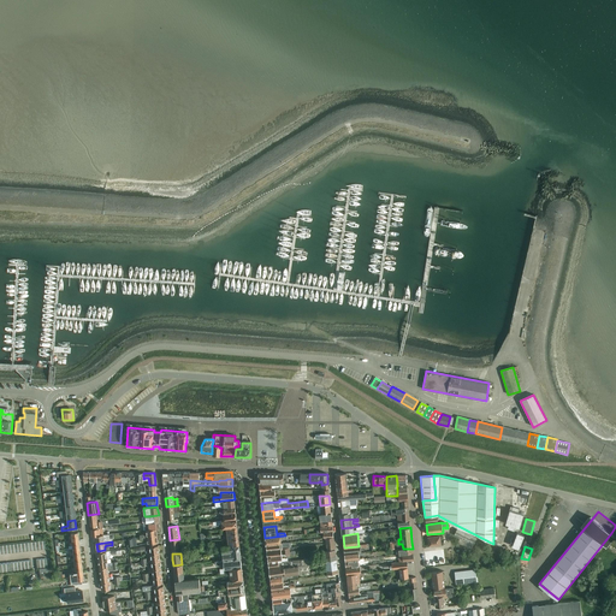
[(337,569),(336,556),(329,556),(325,557),(326,570),(337,569)]
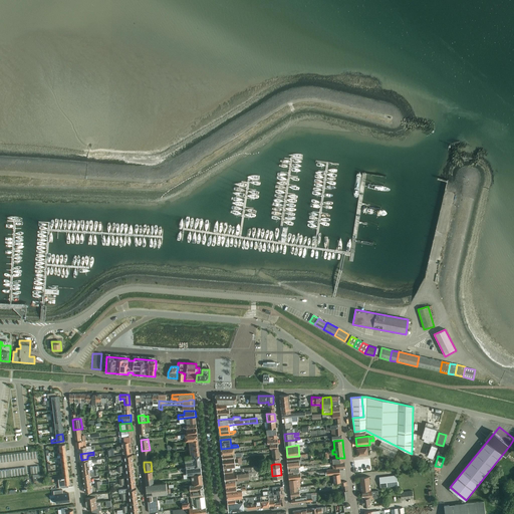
[(191,474),(202,473),(201,466),(186,468),(180,468),(180,472),(187,471),(188,480),(191,480),(191,477),(192,477),(191,474)]
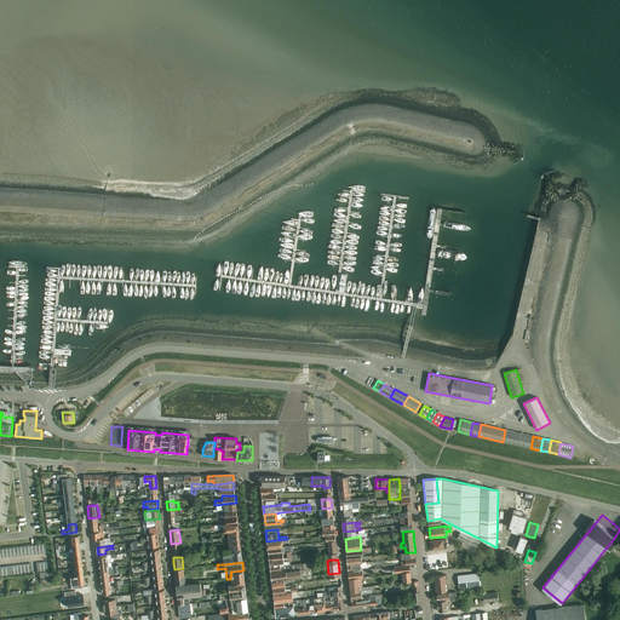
[(294,578),(313,577),(310,562),(303,563),(290,564),(270,567),(271,580),(294,578)]
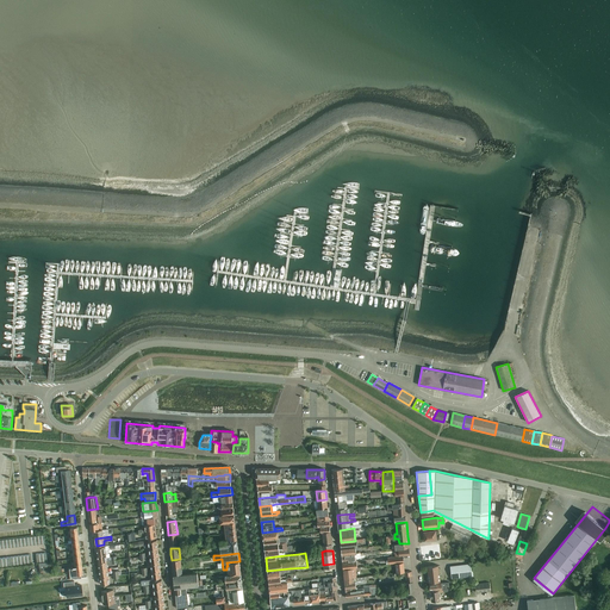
[(119,564),(119,560),(117,560),(98,562),(99,570),(107,568),(107,565),(119,564)]
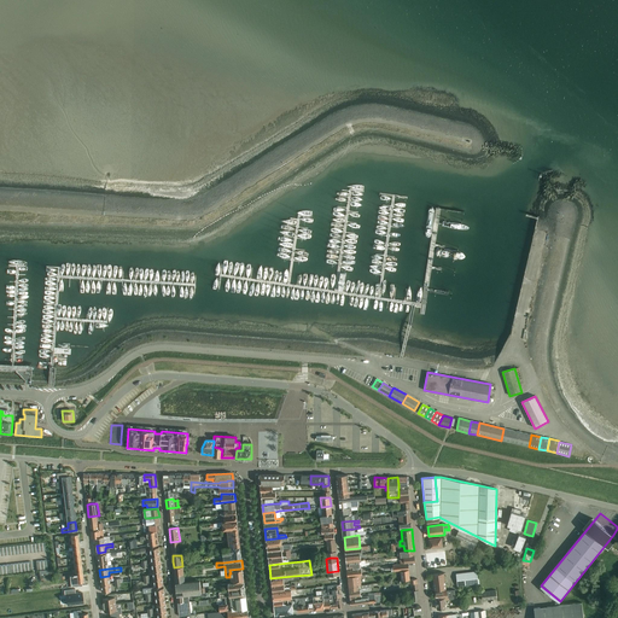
[(232,583),(244,582),(243,569),(229,570),(231,573),(232,583)]
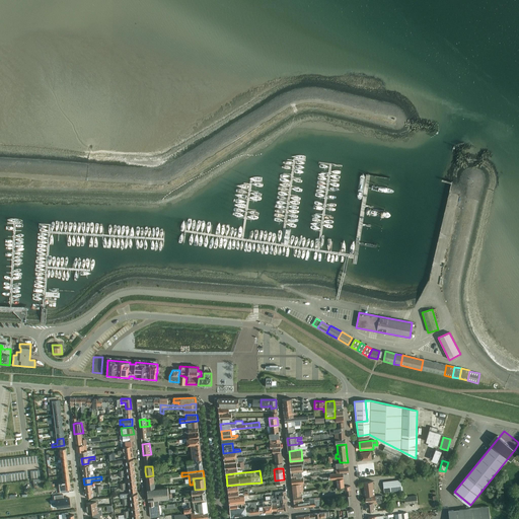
[(383,483),(384,493),(402,491),(401,480),(383,483)]
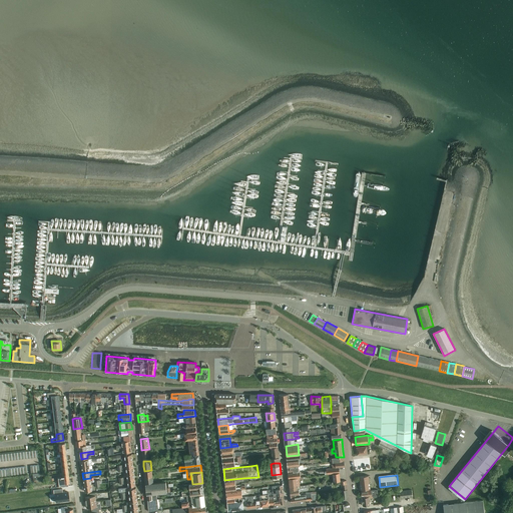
[(68,476),(62,477),(58,478),(58,484),(61,484),(61,487),(67,486),(67,483),(69,483),(68,476)]
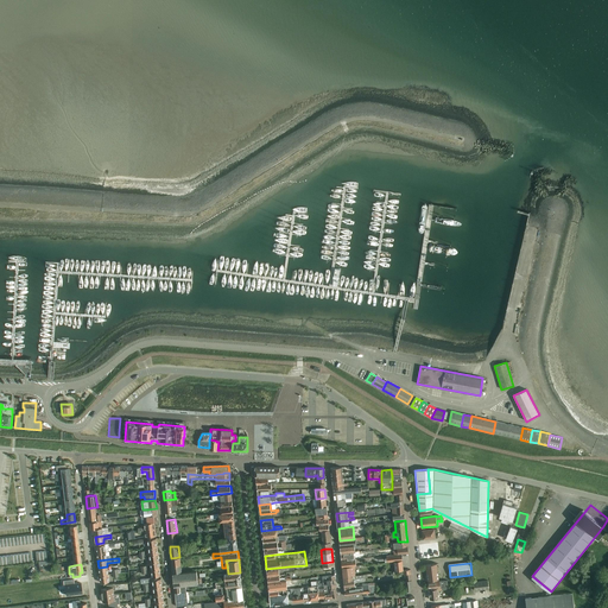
[(438,580),(437,564),(426,565),(428,581),(438,580)]
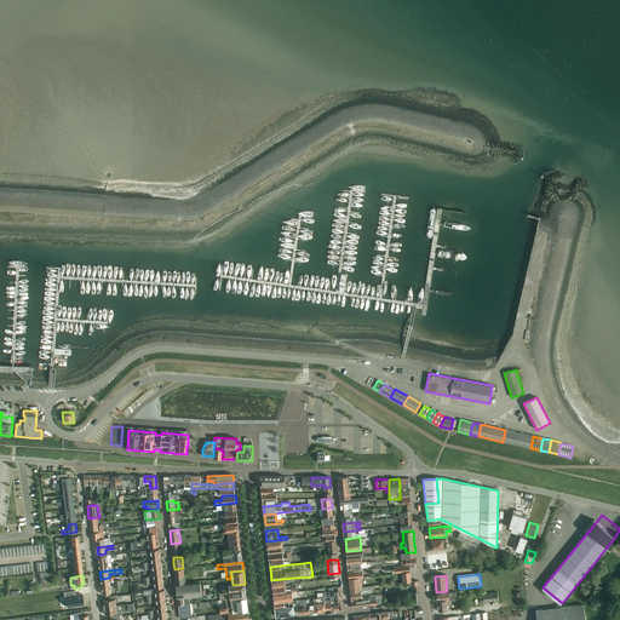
[(350,589),(362,587),(361,579),(367,579),(367,577),(363,578),(349,579),(350,589)]
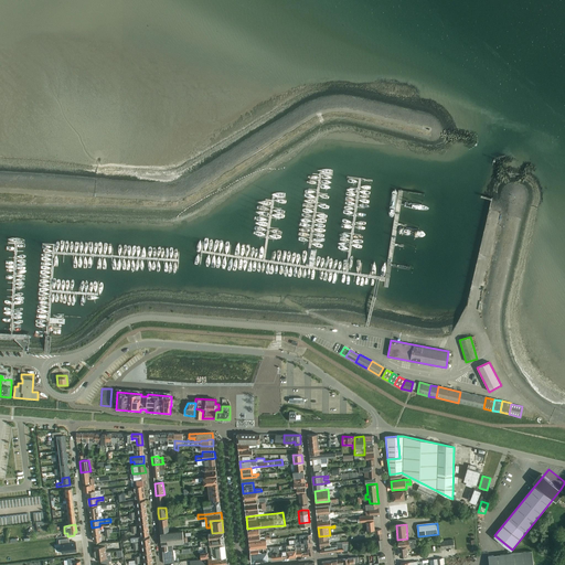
[(248,536),(259,535),(259,530),(260,531),(269,530),(268,526),(247,529),(248,536)]
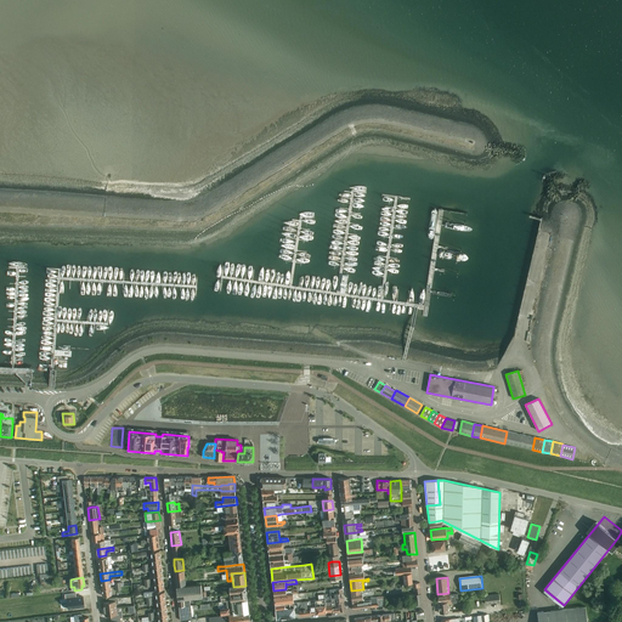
[(177,600),(190,599),(202,598),(201,584),(176,587),(177,600)]
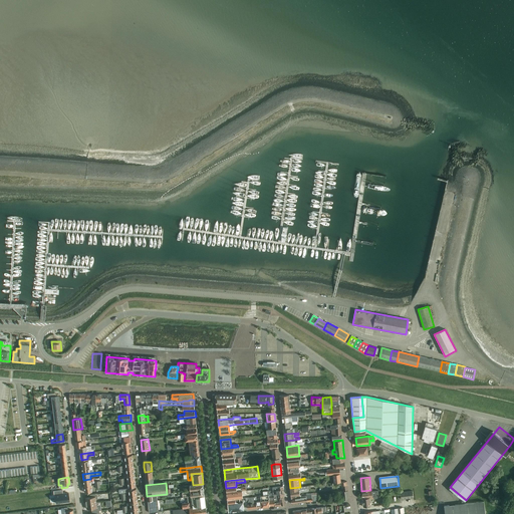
[(62,490),(53,491),(54,495),(55,495),(56,503),(69,502),(68,493),(62,493),(62,490)]
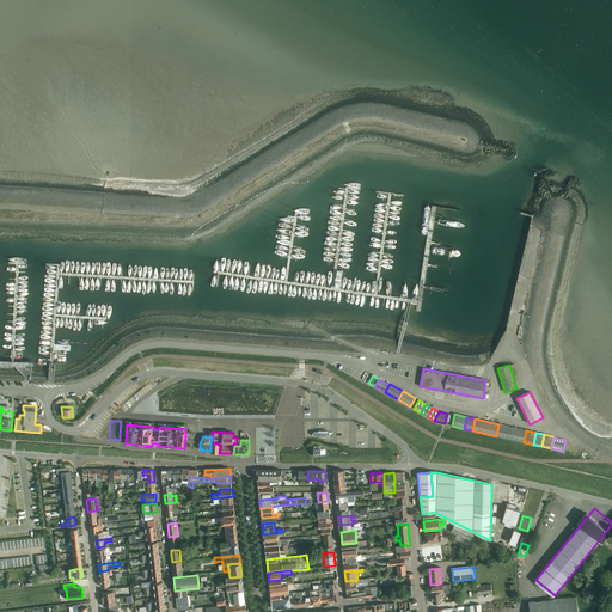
[(222,592),(243,589),(243,583),(226,585),(219,586),(219,587),(218,587),(218,593),(222,592)]
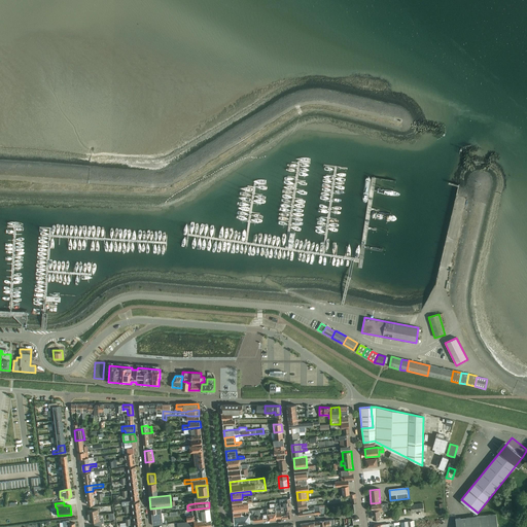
[(249,511),(248,506),(257,505),(257,502),(252,503),(248,503),(233,505),(233,513),(241,512),(246,512),(249,511)]
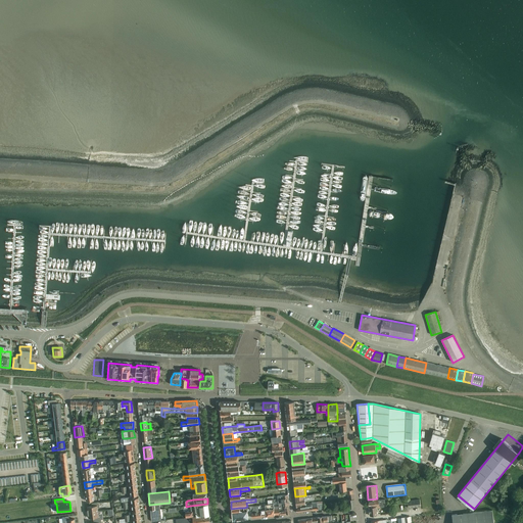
[(420,507),(420,500),(408,501),(409,508),(420,507)]
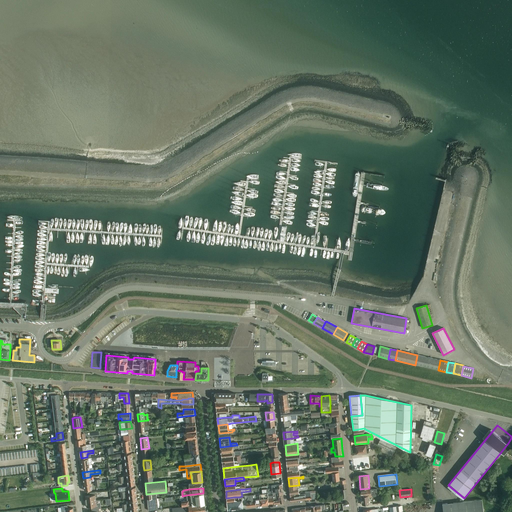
[(86,502),(96,501),(95,497),(97,496),(97,492),(90,493),(91,495),(85,496),(86,502)]
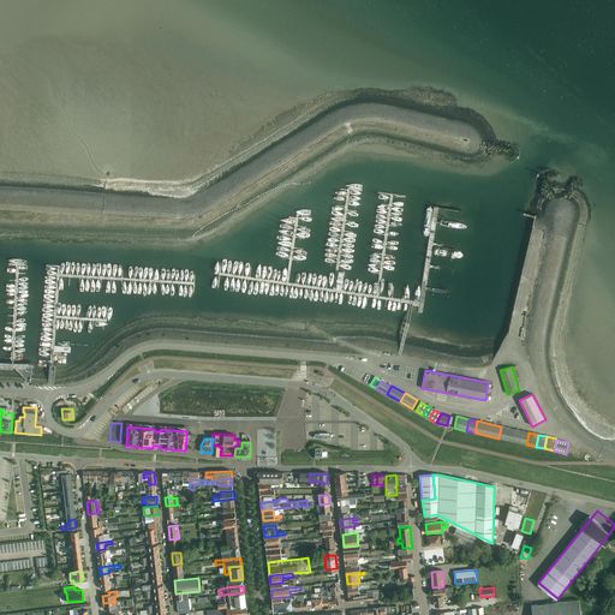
[(218,602),(219,609),(246,605),(245,599),(245,592),(244,592),(224,595),(225,602),(218,602)]
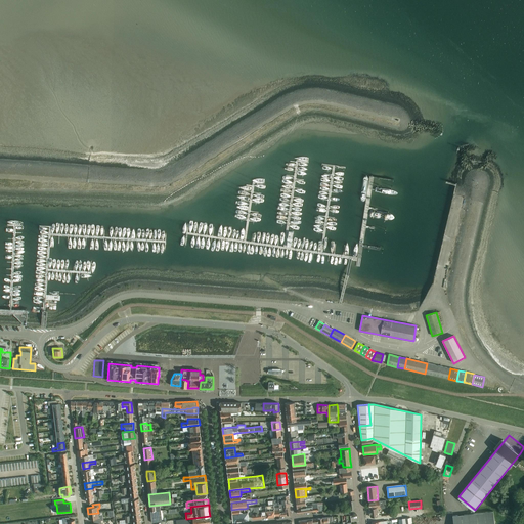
[(275,516),(274,508),(273,505),(272,505),(265,506),(265,509),(267,517),(275,516)]
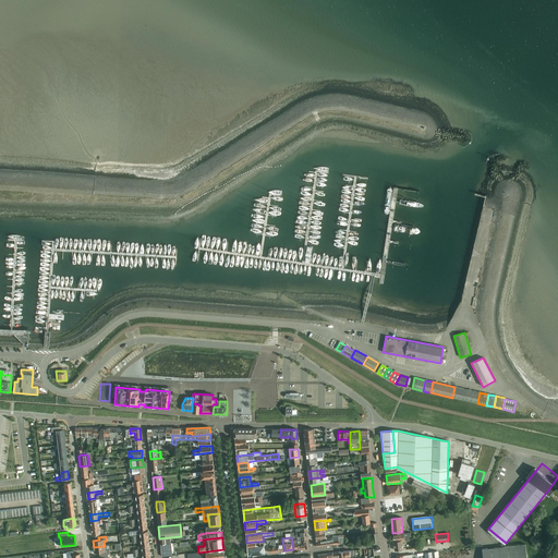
[(327,538),(326,537),(316,538),(317,547),(334,545),(332,540),(332,537),(327,538)]
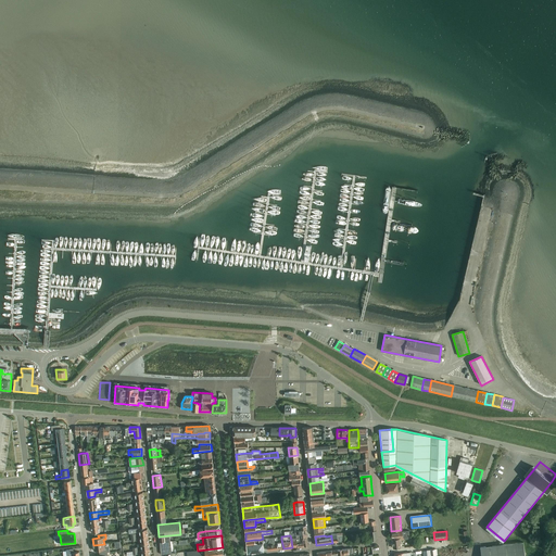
[(277,541),(277,538),(268,539),(269,540),(269,542),(268,543),(268,546),(267,546),(268,551),(278,550),(277,541)]
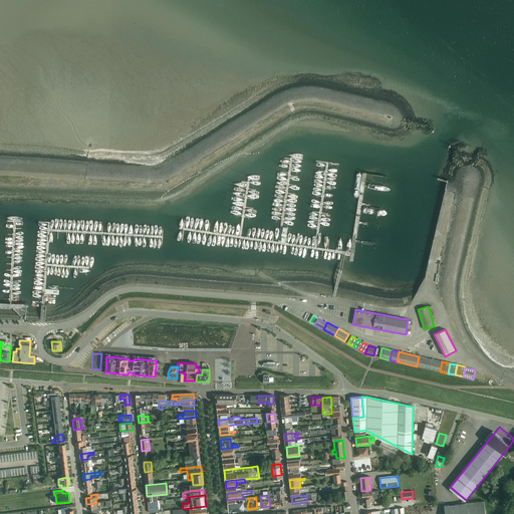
[(281,502),(281,505),(285,505),(284,497),(276,498),(276,502),(278,502),(281,502)]
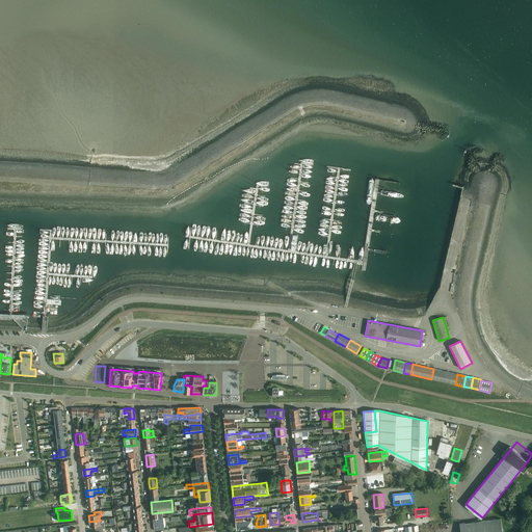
[(382,516),(392,515),(392,514),(386,515),(375,516),(376,525),(383,524),(382,516)]
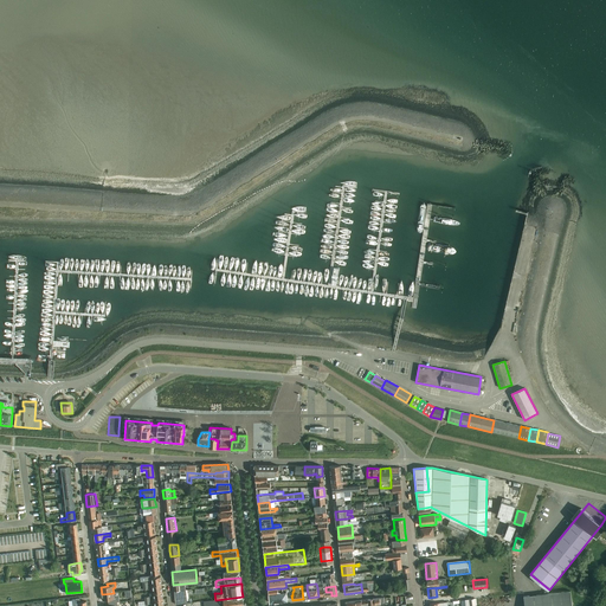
[(174,592),(175,605),(187,604),(186,590),(174,592)]
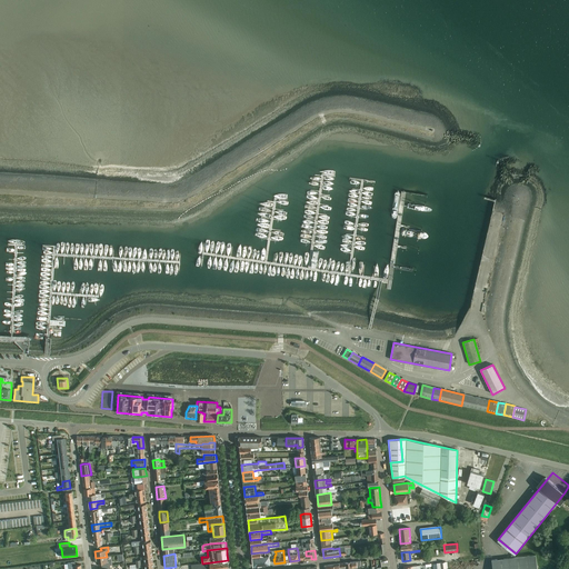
[(491,560),(492,568),(537,568),(536,555),(491,560)]
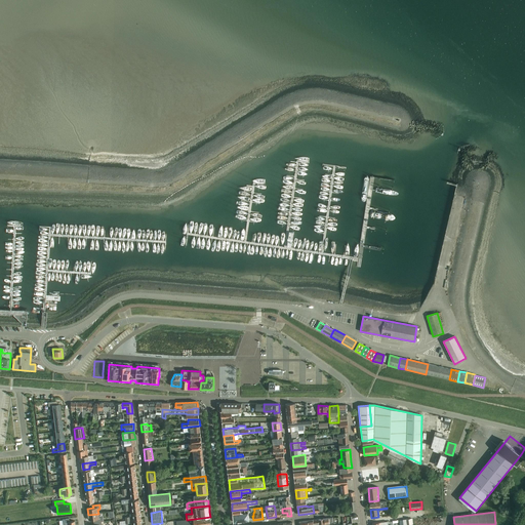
[(241,514),(233,515),(233,516),(234,522),(238,522),(241,521),(246,521),(248,521),(249,521),(249,519),(248,516),(248,513),(245,513),(245,514),(241,514)]
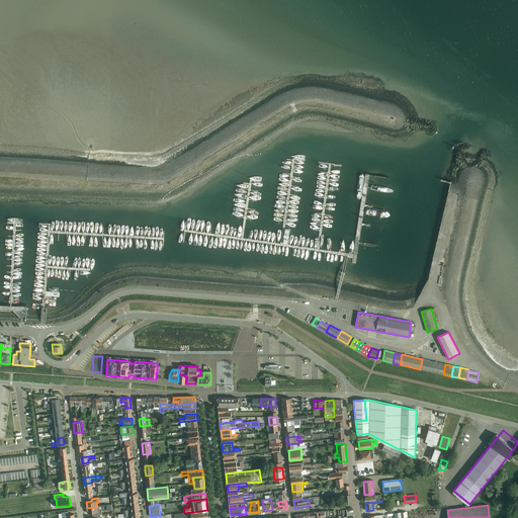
[(93,516),(100,515),(99,510),(97,510),(97,507),(87,508),(87,513),(93,513),(93,516)]
